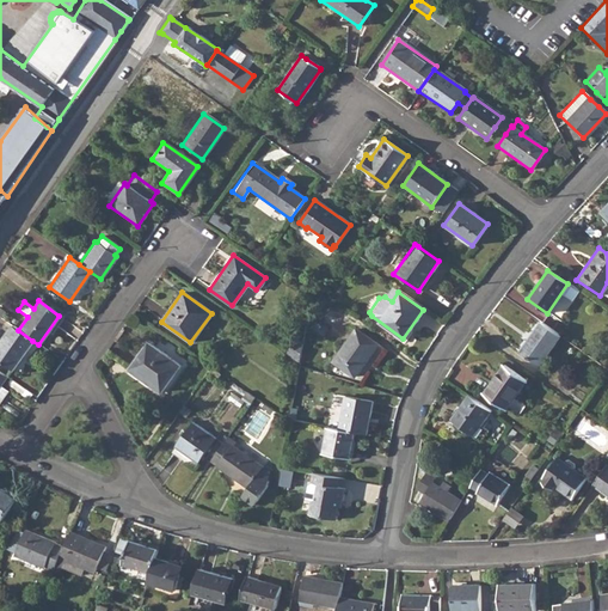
[(558,336),(539,322),(519,352),(538,365),(558,336)]
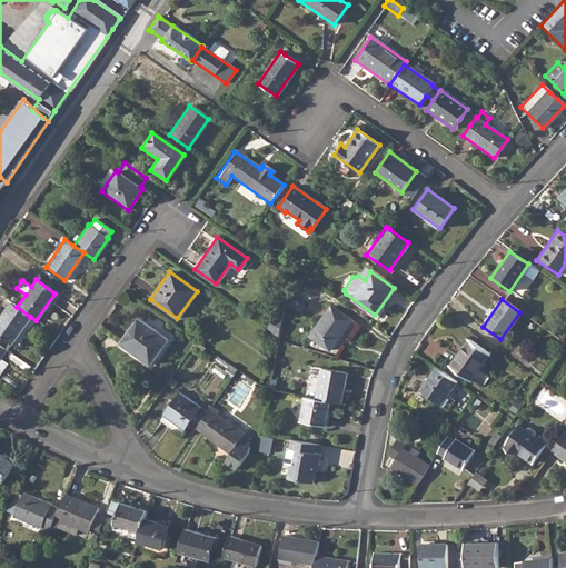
[(17,307),(9,302),(0,316),(0,336),(11,345),(30,317),(17,307)]
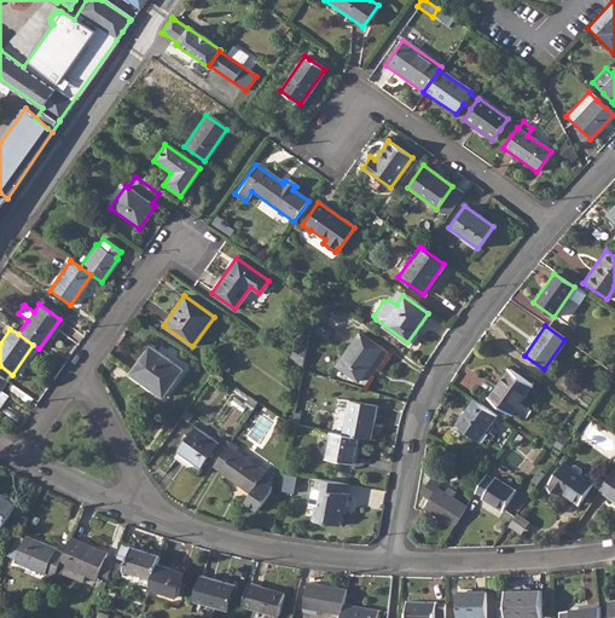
[(358,333),(336,365),(357,380),(378,347),(358,333)]
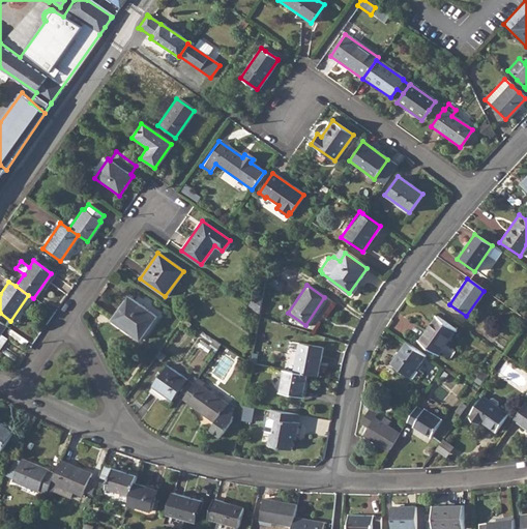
[(256,293),(247,306),(258,314),(261,296),(256,293)]
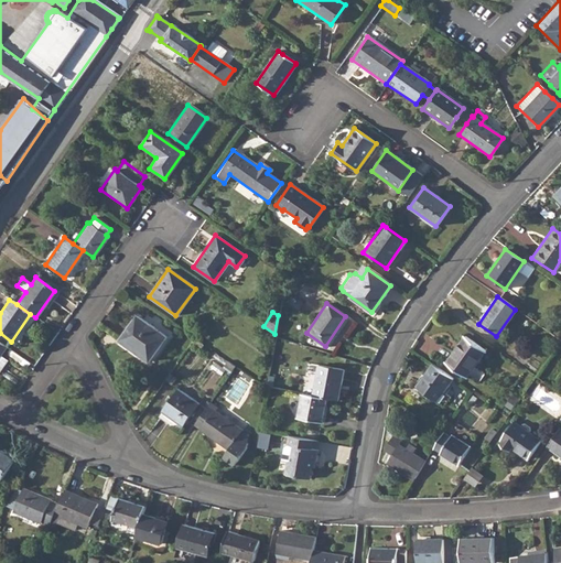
[(135,315),(118,340),(148,361),(164,336),(135,315)]
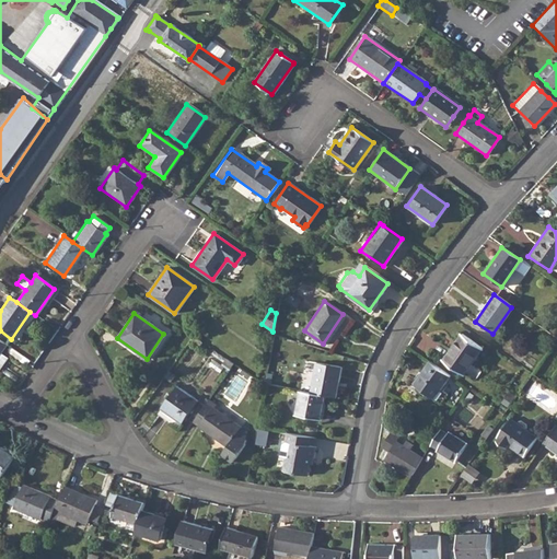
[(460,334),(441,360),(462,374),(480,349),(460,334)]
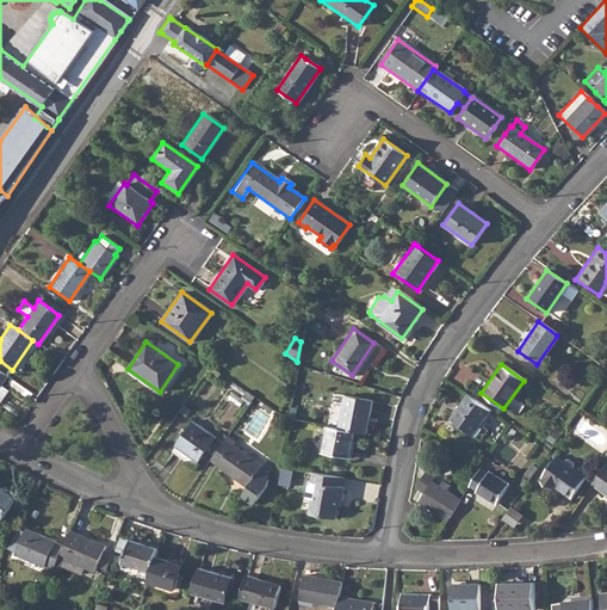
[(243,389),(241,394),(249,401),(252,396),(243,389)]
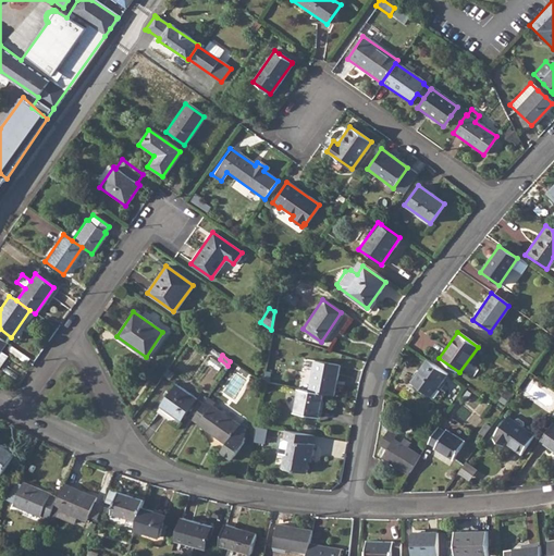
[(445,373),(425,359),(409,382),(430,396),(434,388),(440,381),(445,373)]
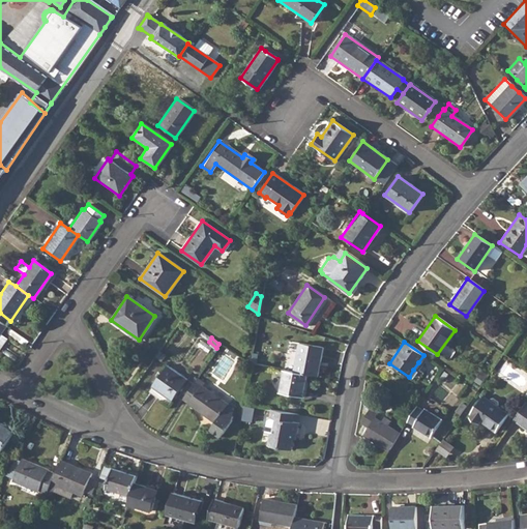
[(297,343),(293,372),(304,374),(316,376),(321,347),(297,343)]
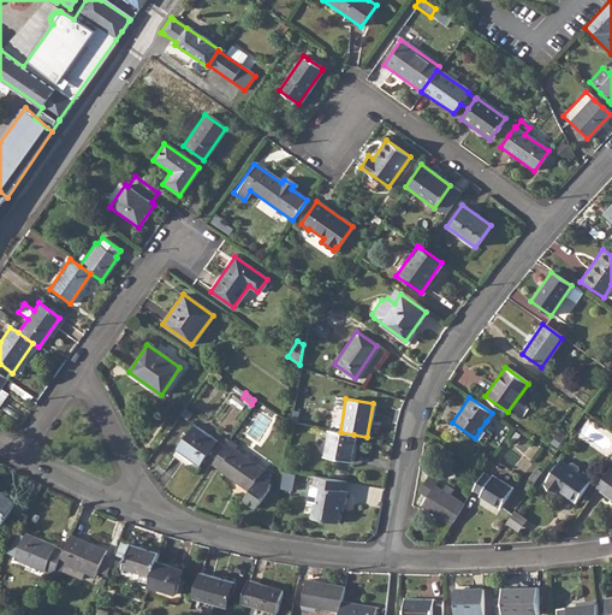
[(191,425),(174,450),(197,466),(214,442),(191,425)]
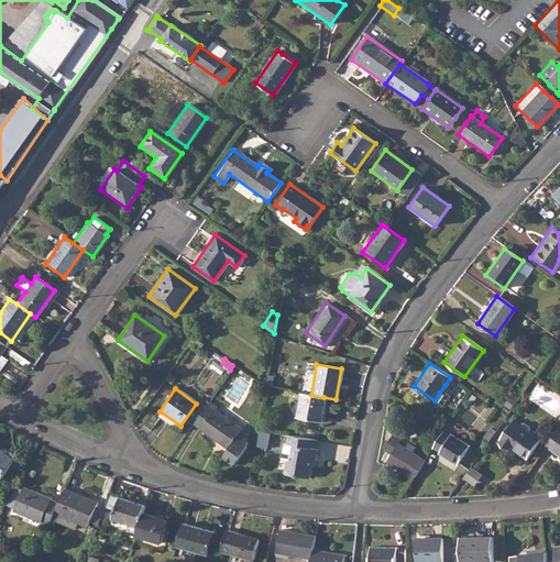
[(311,395),(299,393),(295,417),(319,421),(324,397),(311,395)]
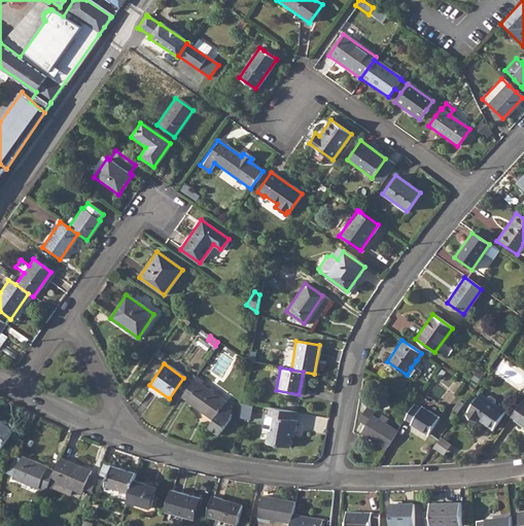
[(194,376),(179,396),(185,400),(185,401),(211,420),(206,427),(217,434),(228,419),(229,418),(229,415),(219,409),(223,402),(198,385),(201,381),(194,376)]
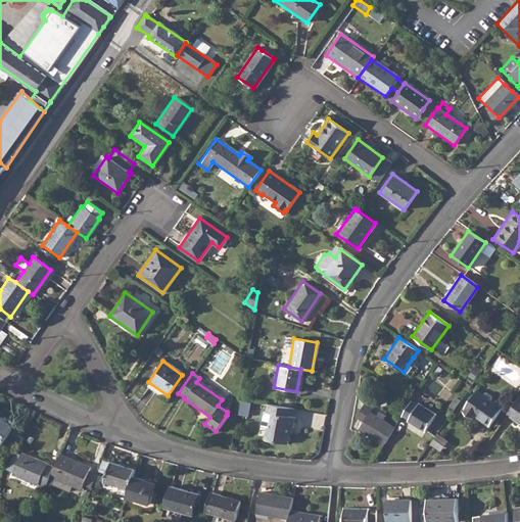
[(463,409),(461,412),(470,418),(472,415),(487,426),(500,409),(474,391),(462,408),(463,409)]
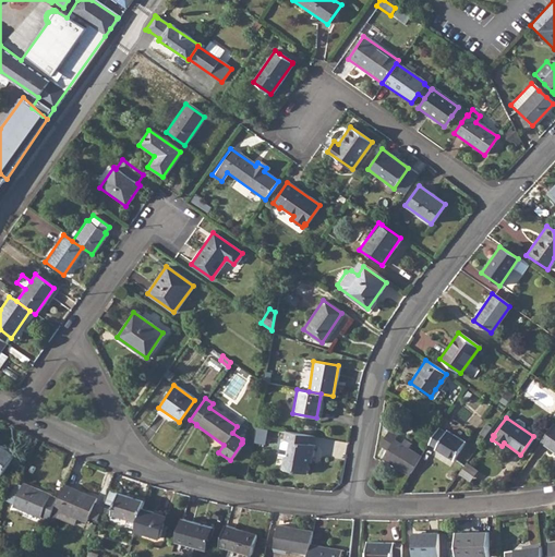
[(554,426),(552,424),(539,442),(554,453),(554,426)]
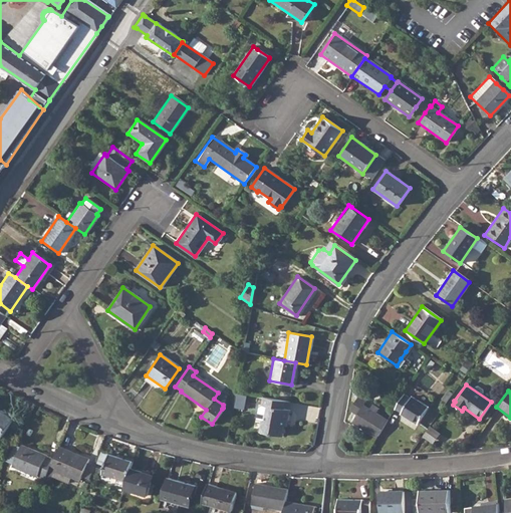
[(402,394),(393,410),(399,413),(399,415),(415,425),(426,407),(409,397),(409,398),(402,394)]
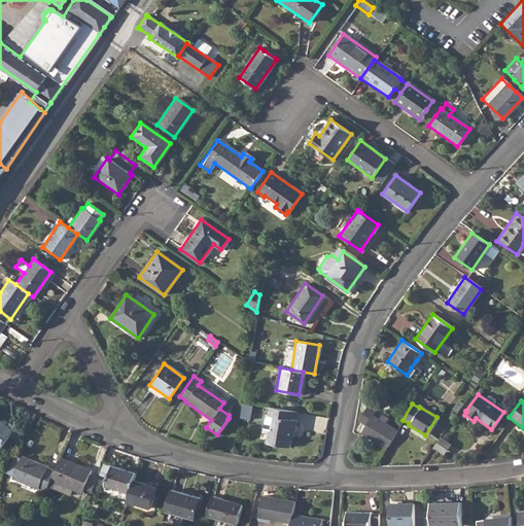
[(359,432),(384,448),(395,431),(383,424),(386,419),(365,406),(356,421),(363,426),(359,432)]
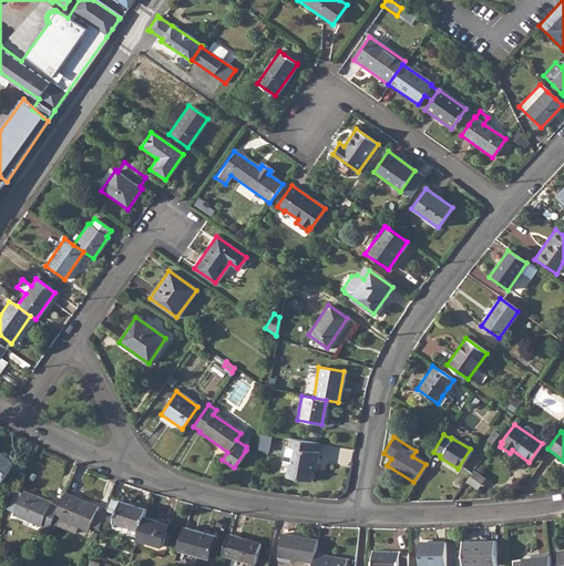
[(311,442),(288,438),(286,448),(283,451),(280,464),(287,465),(285,477),(309,482),(310,470),(314,471),(316,452),(310,451),(311,442)]
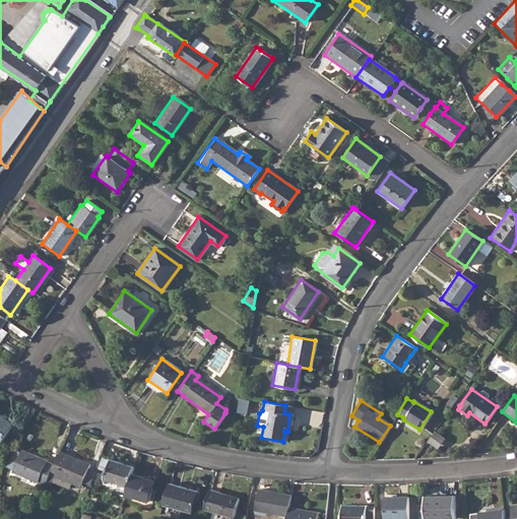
[(0,441),(12,425),(0,415),(0,441)]
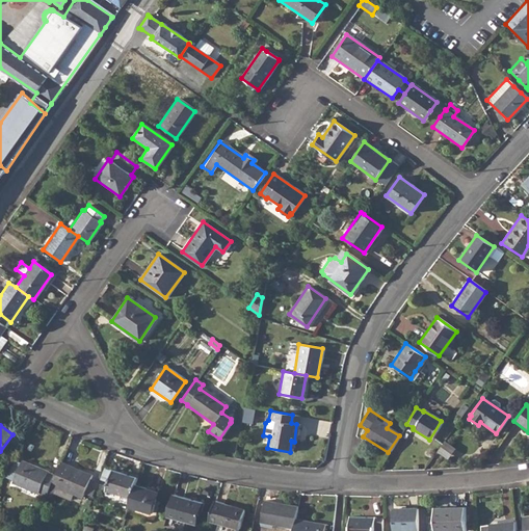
[(11,482),(45,497),(50,484),(53,476),(20,461),(19,463),(11,460),(4,478),(11,481),(11,482)]
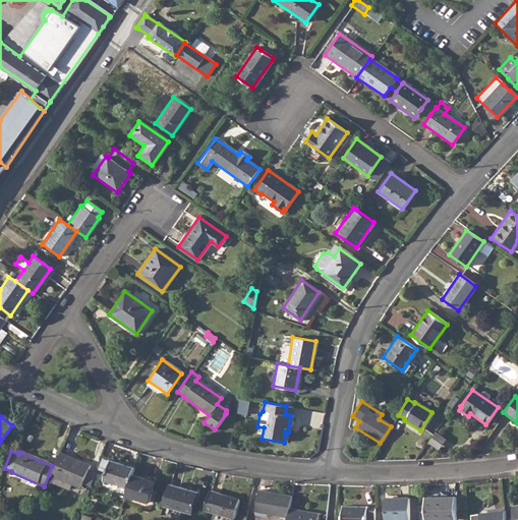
[(52,466),(49,474),(70,483),(79,487),(89,466),(57,454),(52,466)]
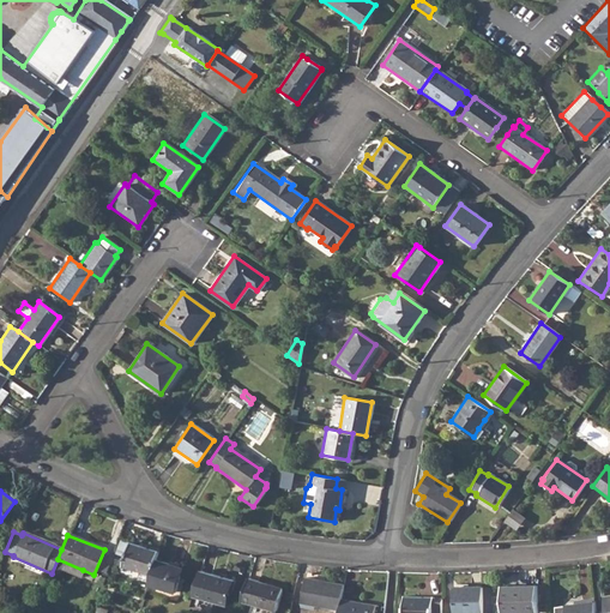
[(120,566),(149,575),(153,560),(156,552),(128,542),(120,566)]
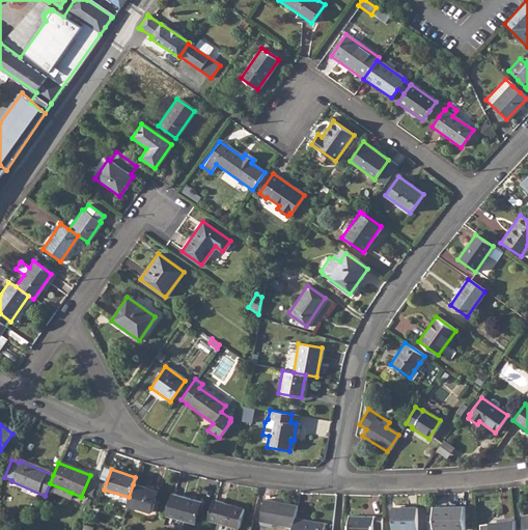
[(129,497),(127,505),(150,512),(157,492),(133,484),(129,497)]
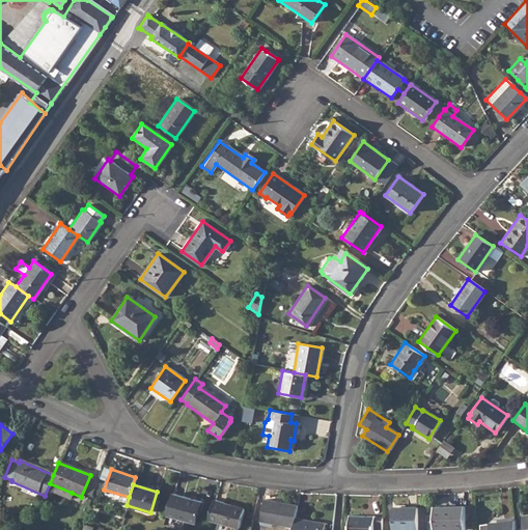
[(171,494),(165,515),(195,524),(201,502),(171,494)]
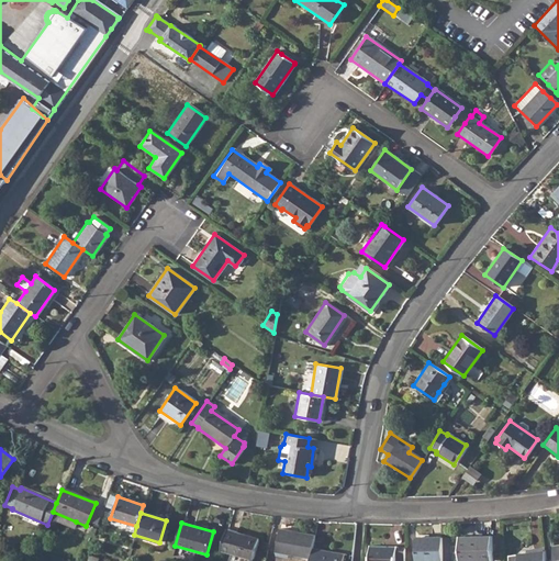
[(225,529),(220,550),(252,559),(257,538),(225,529)]
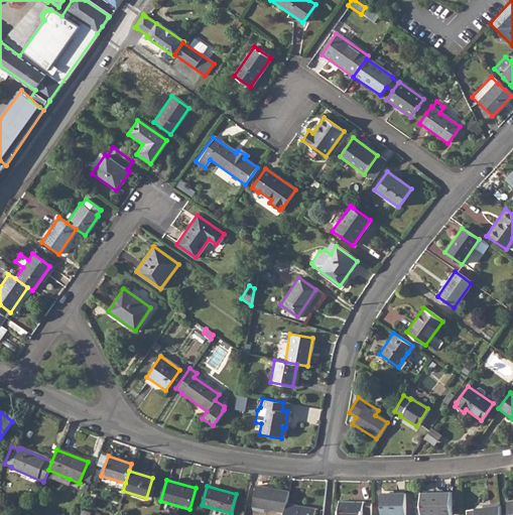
[(251,506),(282,512),(284,504),(286,492),(254,486),(251,506)]
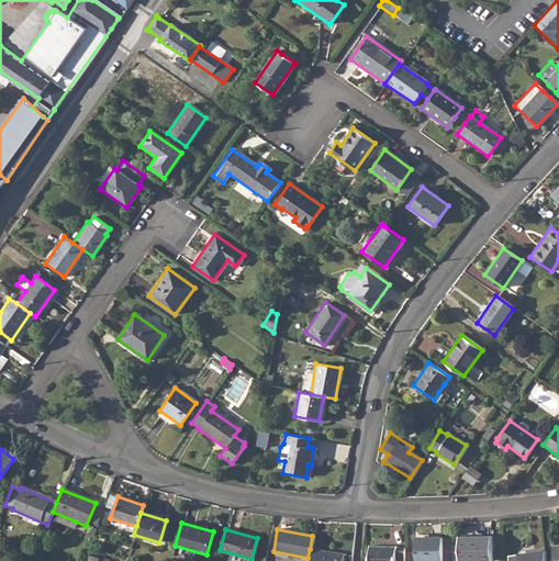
[(489,536),(456,537),(457,560),(490,560),(489,536)]
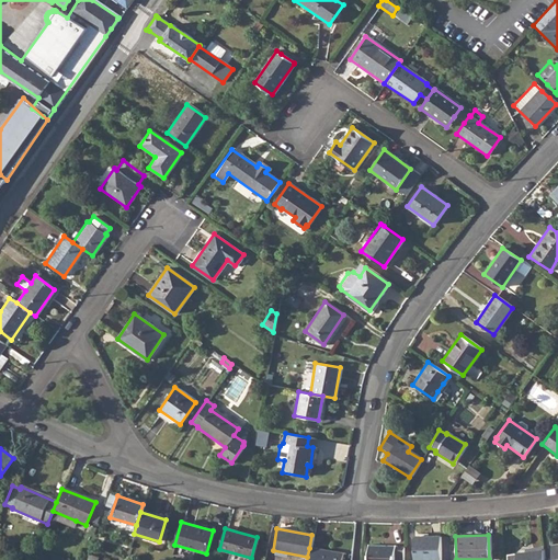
[(439,537),(412,538),(413,559),(440,559),(439,537)]
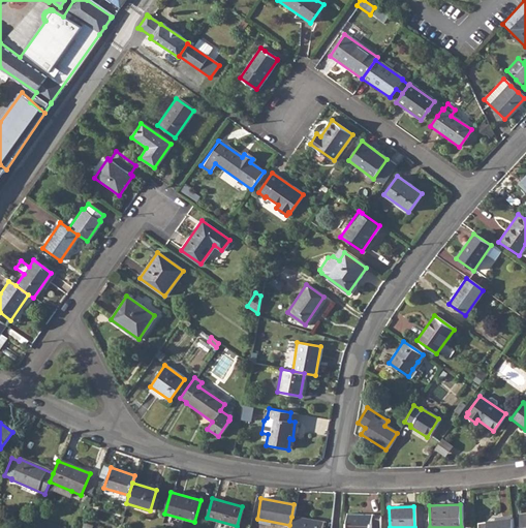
[(377,527),(378,516),(371,516),(371,515),(345,515),(344,527),(377,527)]
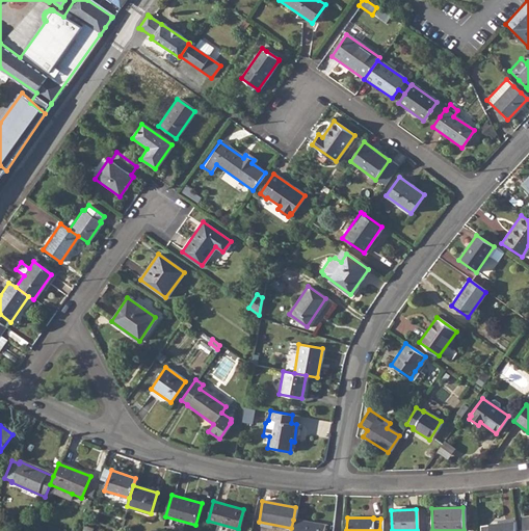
[(291,528),(290,530),(321,530),(323,525),(293,520),(291,528)]
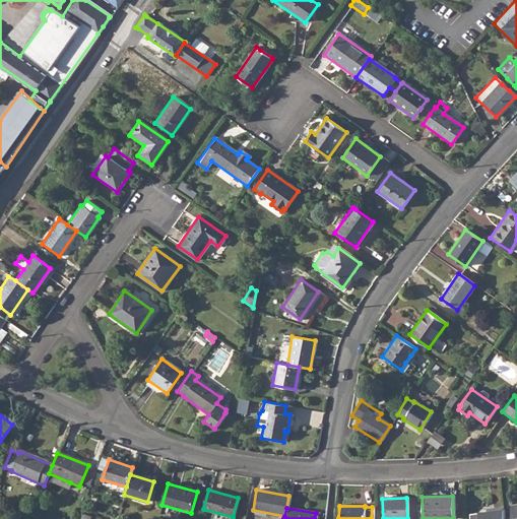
[(503,518),(502,510),(477,513),(477,518),(503,518)]
